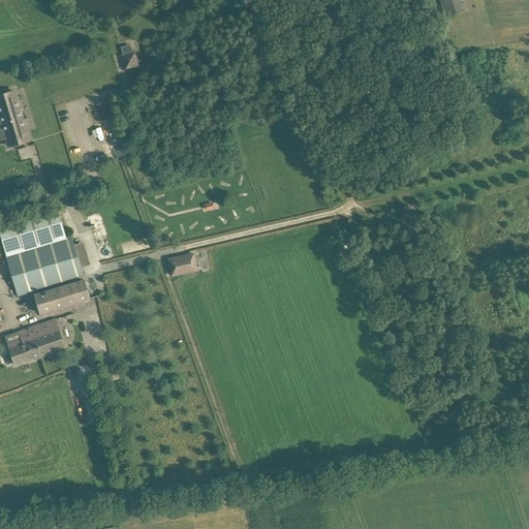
[(439,0),(444,17),(466,9),(463,0),(439,0)]
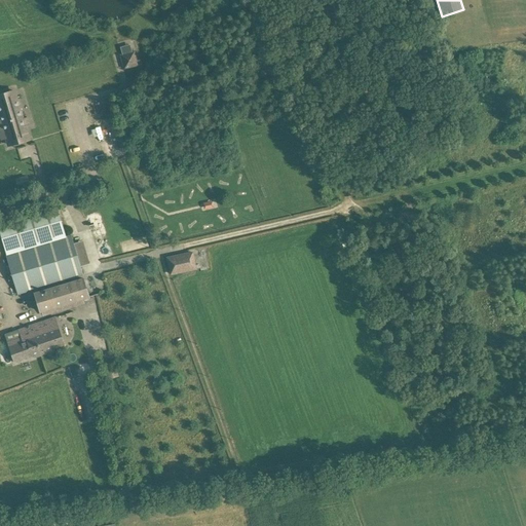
[(121,55),(124,69),(141,64),(140,60),(137,61),(134,51),(121,55)]
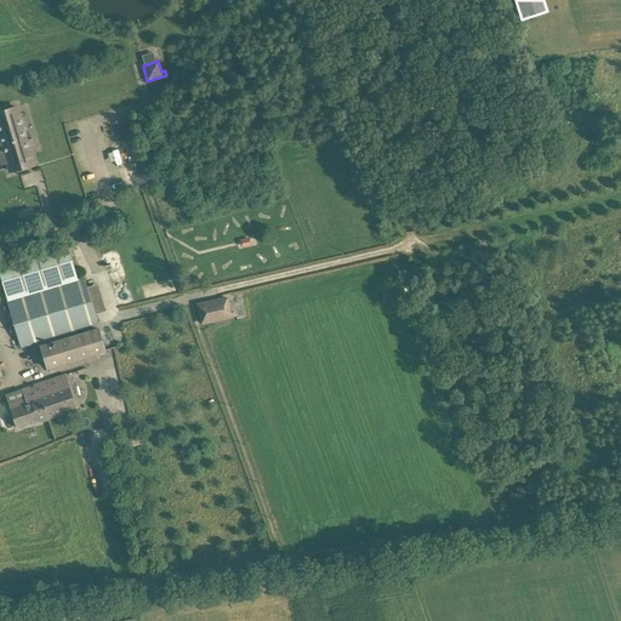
[(9,163),(11,171),(29,166),(28,164),(33,161),(29,149),(35,148),(32,138),(26,141),(16,107),(0,110),(0,135),(3,143),(0,143),(0,157),(3,165),(9,163)]
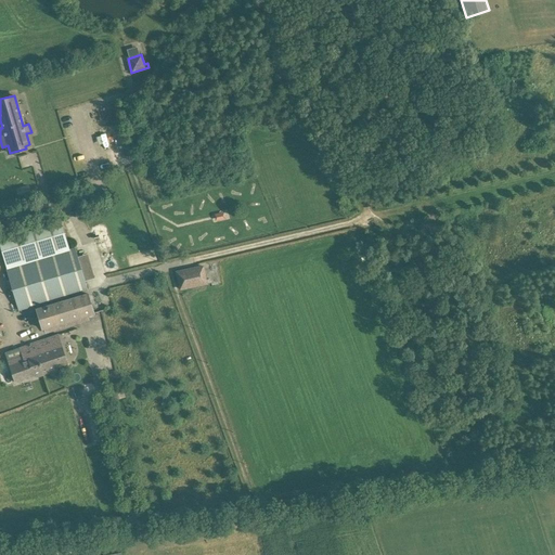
[(17,191),(21,199),(30,195),(28,188),(17,191)]
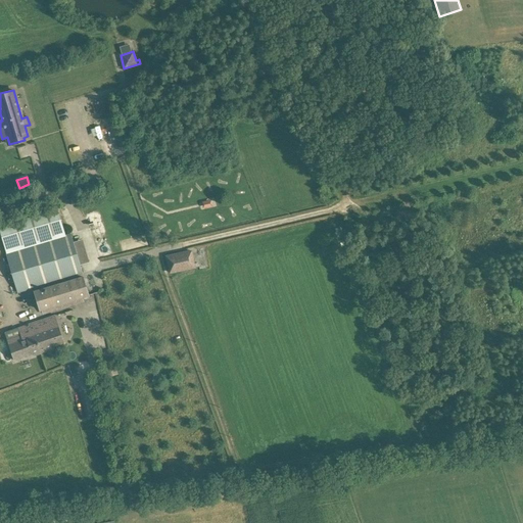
[(62,229),(56,208),(0,225),(0,235),(3,246),(62,229)]
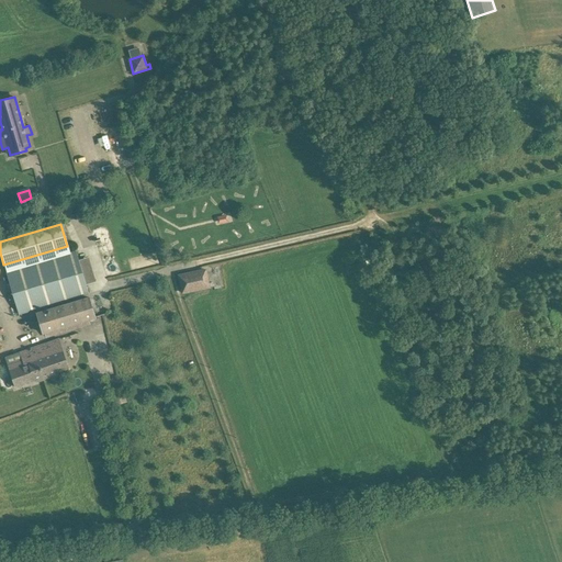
[(88,293),(75,251),(6,272),(19,314),(88,293)]
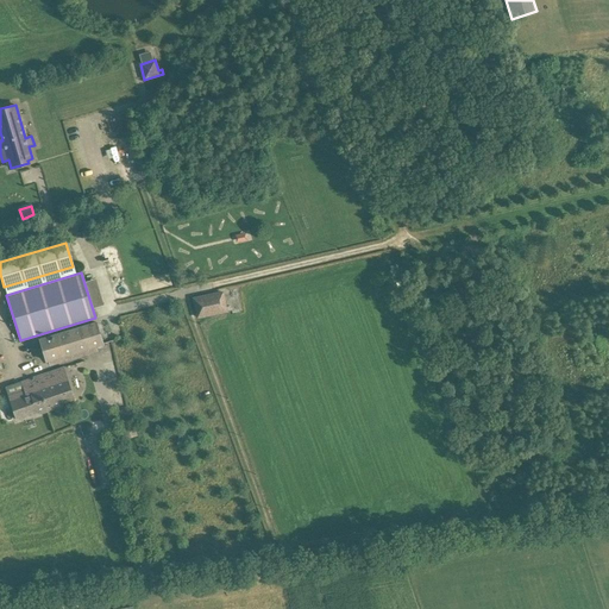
[(193,297),(196,315),(226,309),(221,290),(193,297)]
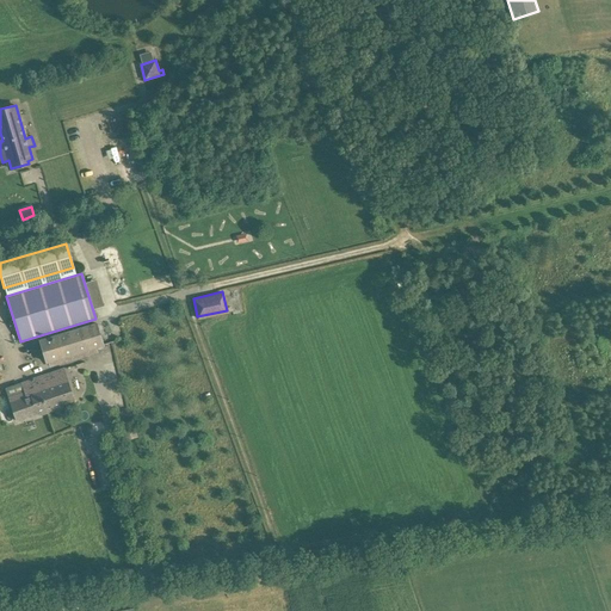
[(39,340),(45,362),(103,344),(97,323),(39,340)]
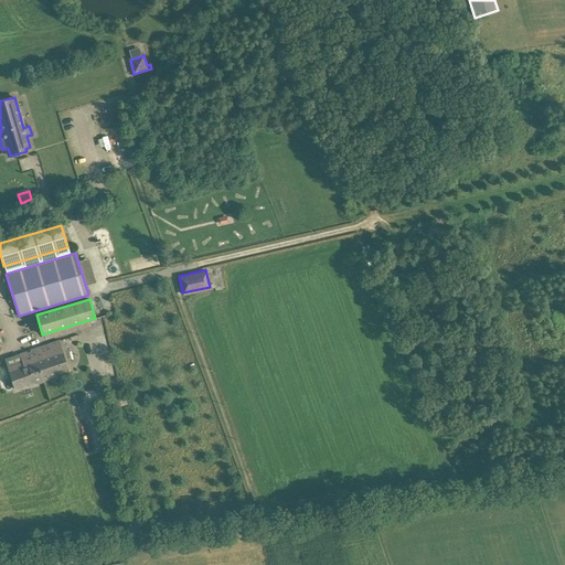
[(22,362),(19,363),(8,368),(16,390),(34,383),(34,384),(66,373),(63,363),(55,341),(20,354),(22,362)]
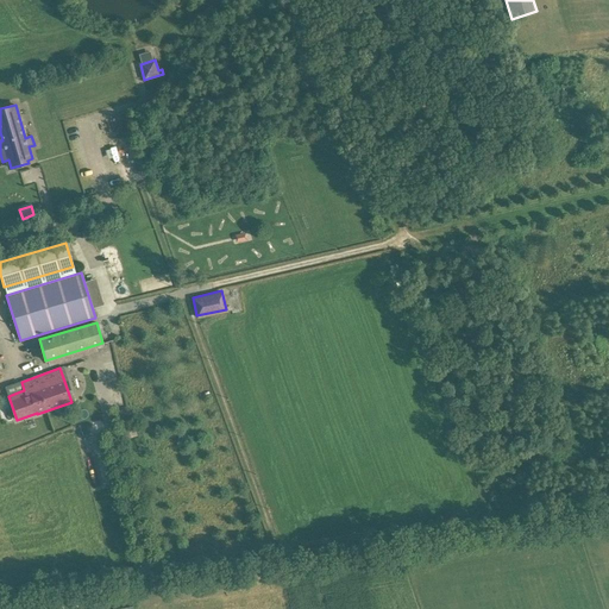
[(119,420),(124,439),(137,435),(132,416),(119,420)]
